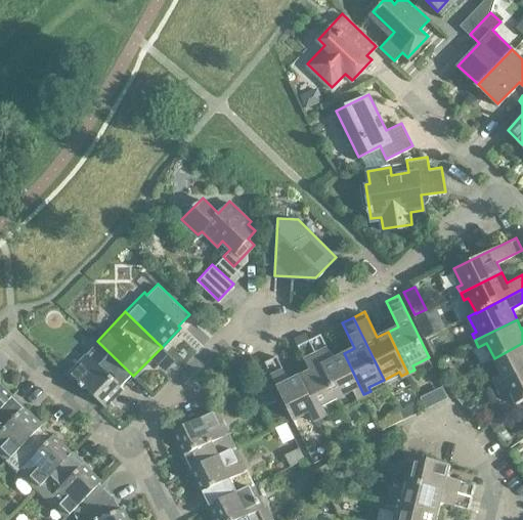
[(338,396),(309,339),(305,331),(293,337),(303,357),(304,357),(310,370),(299,375),(319,417),(327,413),(321,404),(338,396)]
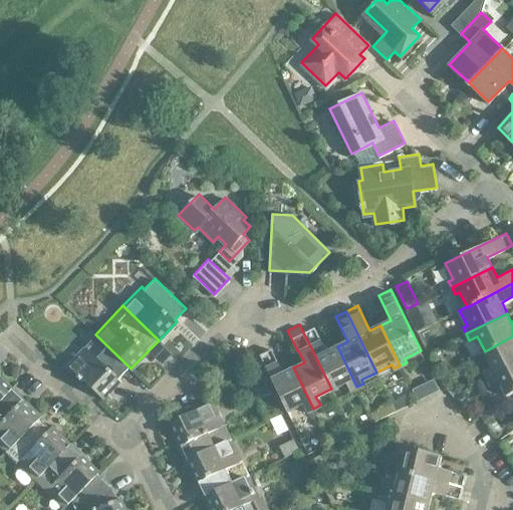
[(356,387),(337,346),(326,351),(320,339),(314,326),(303,332),(331,389),(346,381),(350,391),(356,387)]
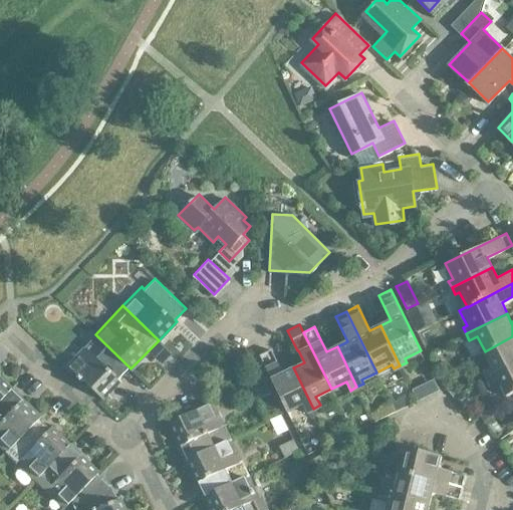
[(103,398),(131,368),(95,334),(94,334),(97,337),(87,347),(85,345),(67,363),(103,398)]
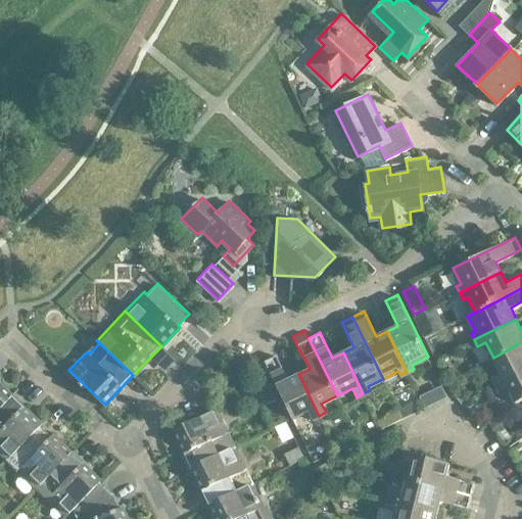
[(495,384),(521,370),(521,342),(493,358),(501,373),(491,377),(495,384)]
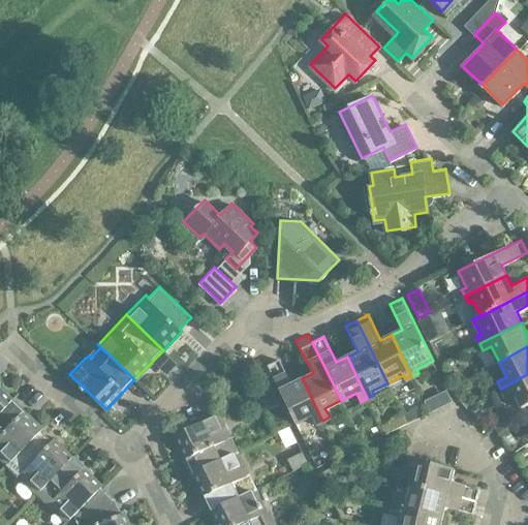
[(316,424),(322,421),(302,378),(291,383),(279,358),(267,364),(296,423),(312,414),(316,424)]
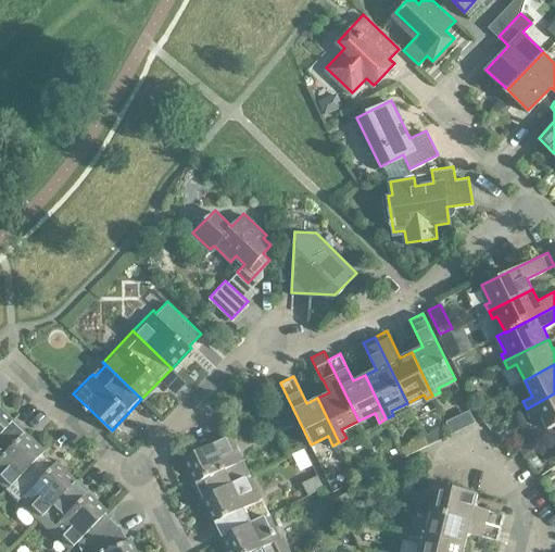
[(547,427),(554,424),(554,393),(527,409),(530,415),(539,411),(547,427)]
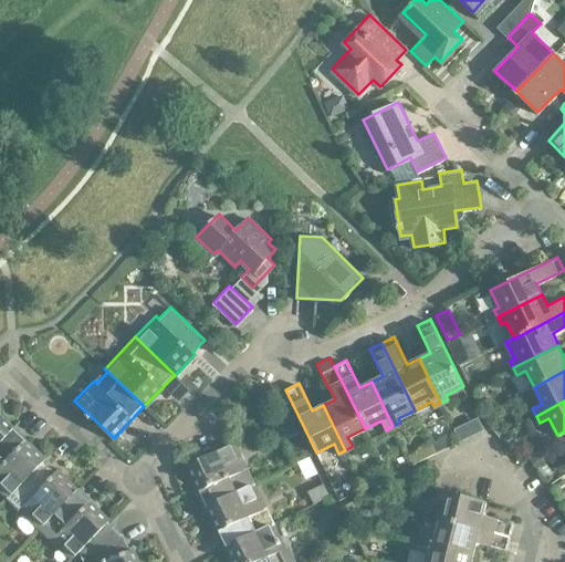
[(275,418),(284,437),(288,436),(299,430),(289,412),(275,418)]
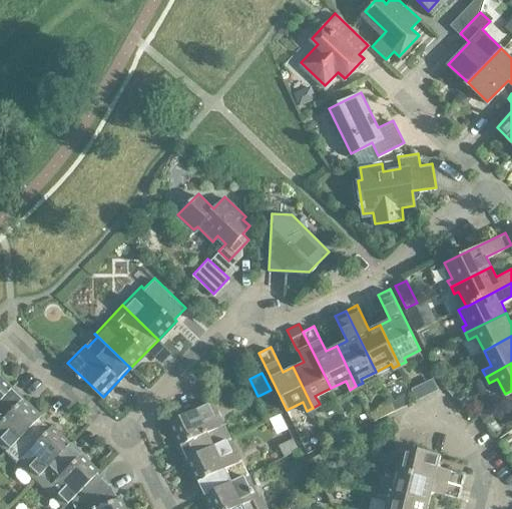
[(0,397),(10,387),(0,376),(0,397)]
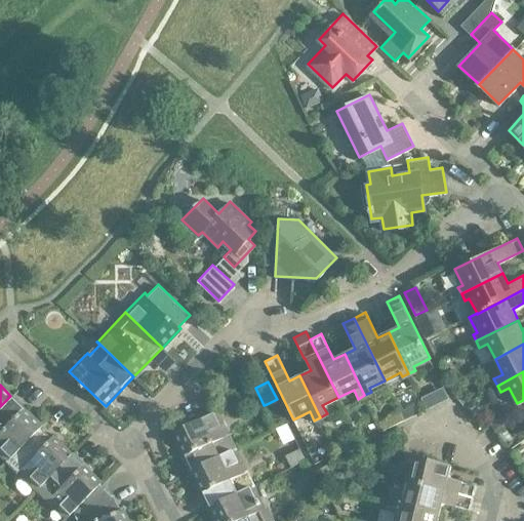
[(465,394),(457,399),(461,404),(468,400),(465,394)]
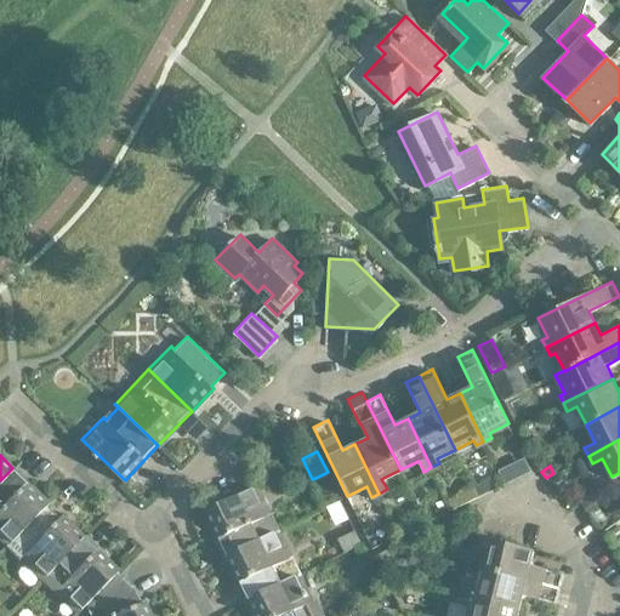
[(0,540),(5,546),(47,501),(12,468),(0,480),(0,540)]
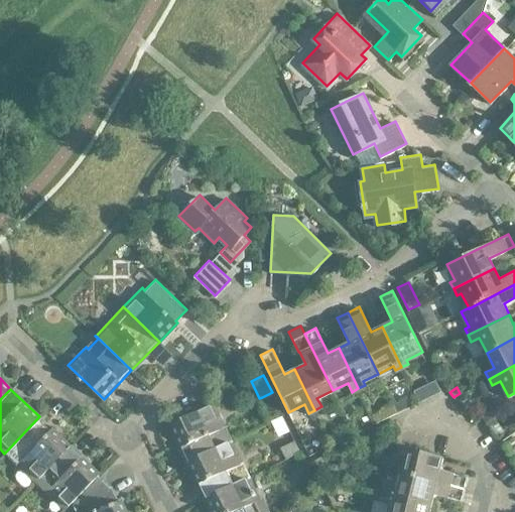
[(185,461),(232,438),(225,424),(224,425),(214,402),(168,424),(179,446),(178,448),(185,461)]
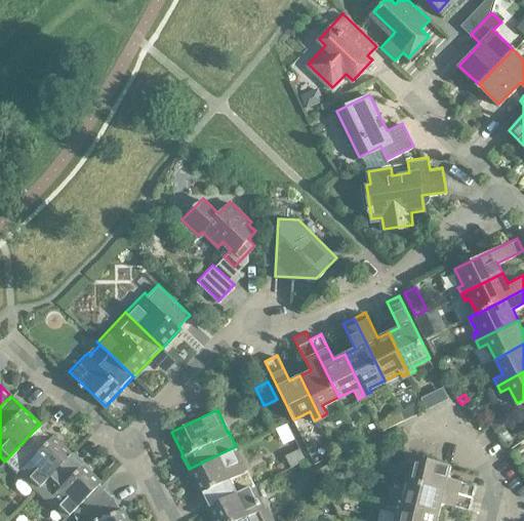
[(35,489),(70,452),(40,424),(4,462),(35,489)]
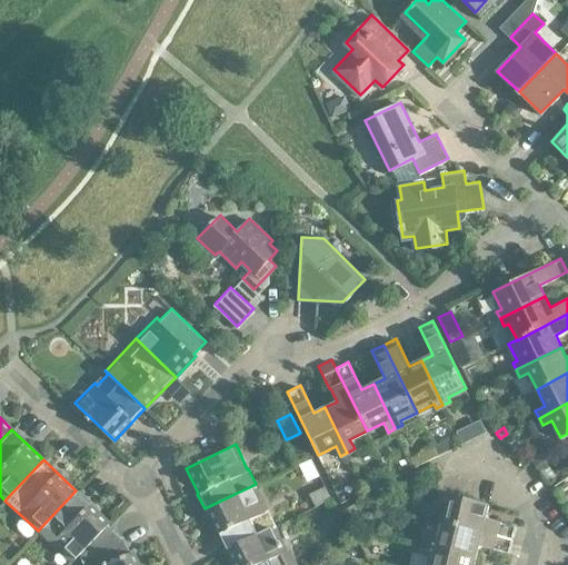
[(80,494),(95,482),(86,471),(71,483),(80,494)]
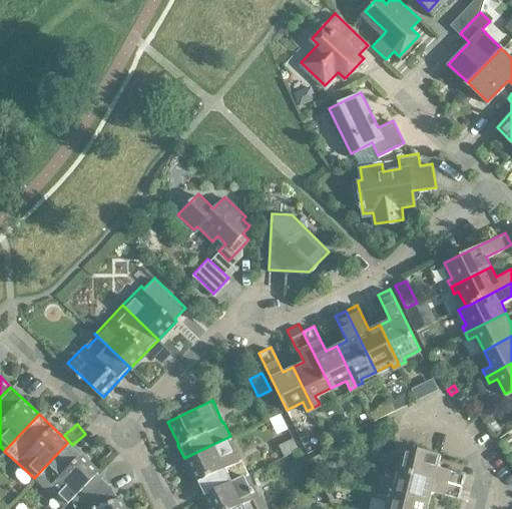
[(202,495),(248,472),(230,436),(184,458),(202,495)]
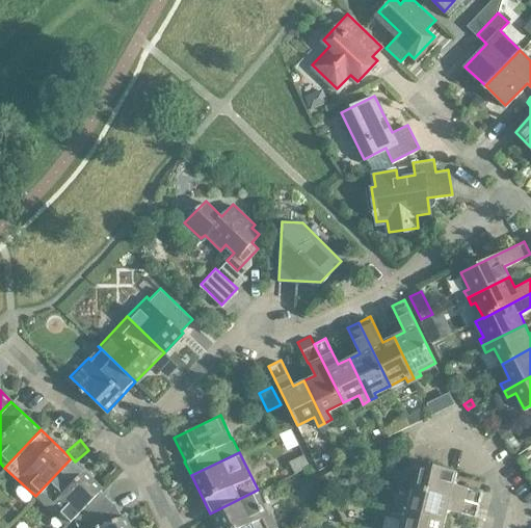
[(302,452),(288,459),(294,471),(309,464),(302,452)]
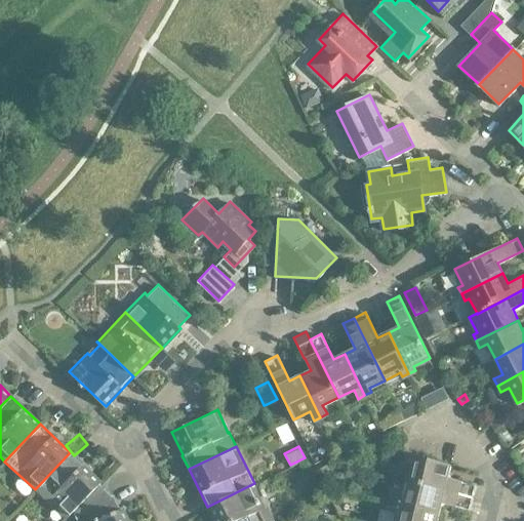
[(65,517),(71,511),(96,483),(99,480),(70,452),(35,489),(65,517)]
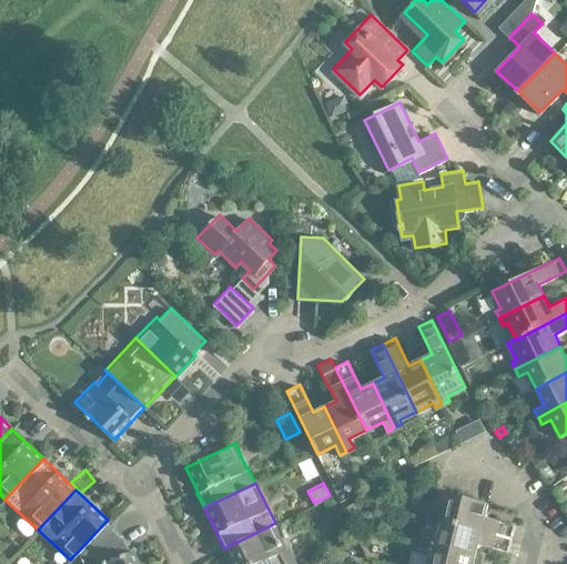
[(438,520),(510,537),(514,524),(485,516),(488,503),(439,491),(437,500),(443,501),(438,520)]
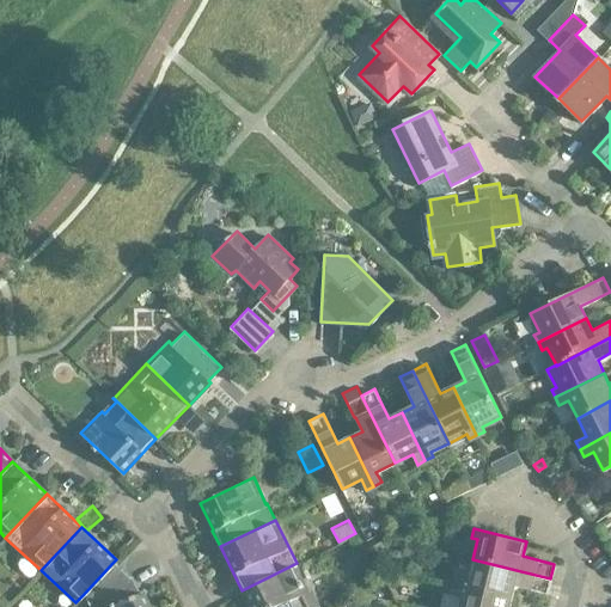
[(550,578),(472,559),(466,578),(462,577),(459,586),(512,599),(515,584),(547,593),(550,578)]
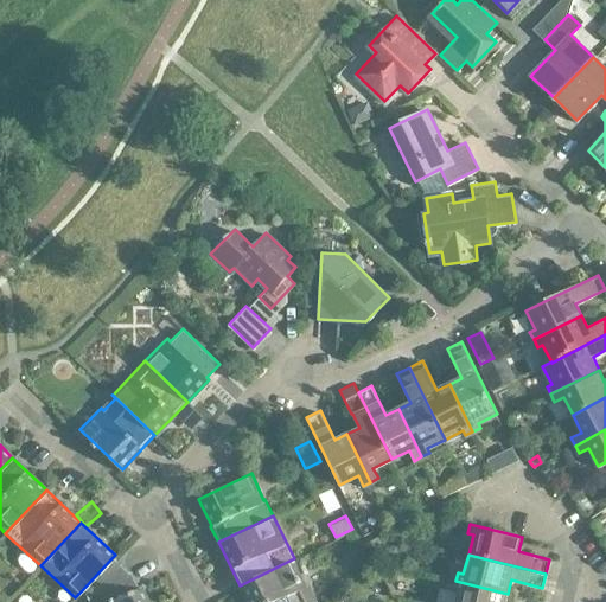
[(147,601),(140,586),(136,587),(129,570),(126,571),(112,558),(82,590),(88,601),(147,601)]
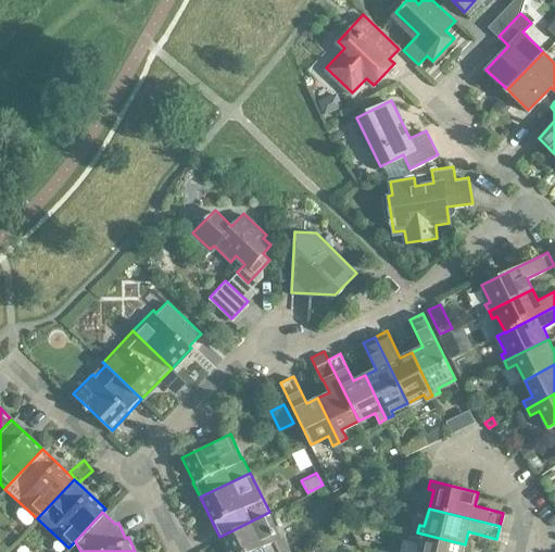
[(288,551),(269,512),(219,537),(226,551),(288,551)]
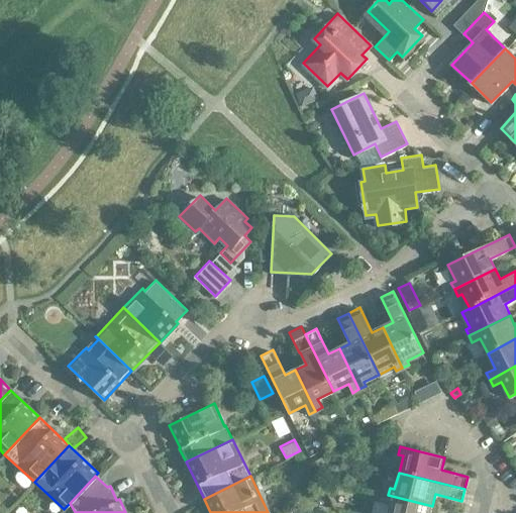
[(388,512),(429,512),(432,506),(388,495),(386,502),(391,503),(388,512)]
